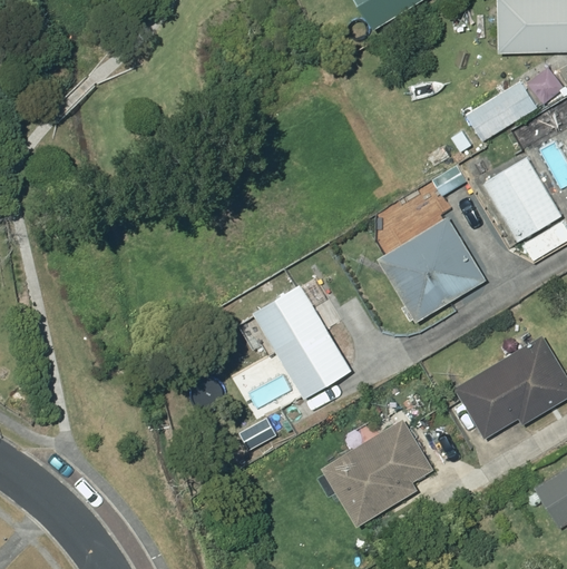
[(352,0),(371,31),(421,0),(352,0)]
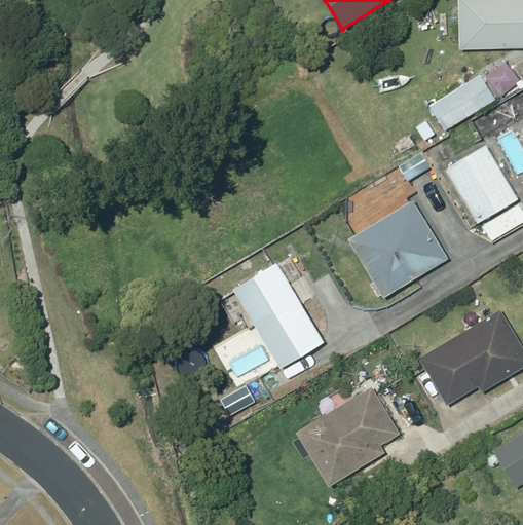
[(456,0),(458,50),(522,47),(522,0),(456,0)]
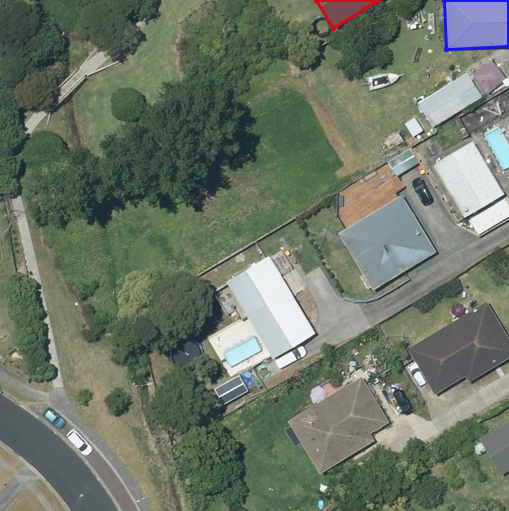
[(468,73),(419,103),(433,126),(482,96),(468,73)]
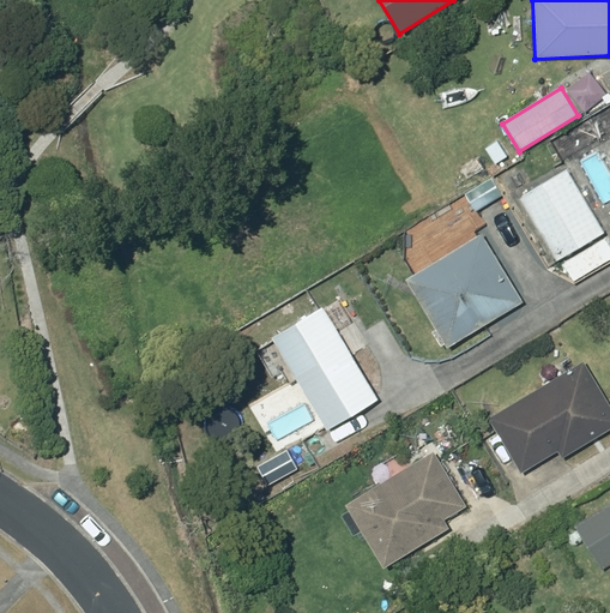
[(503,179),(511,192),(525,184),(518,170),(503,179)]
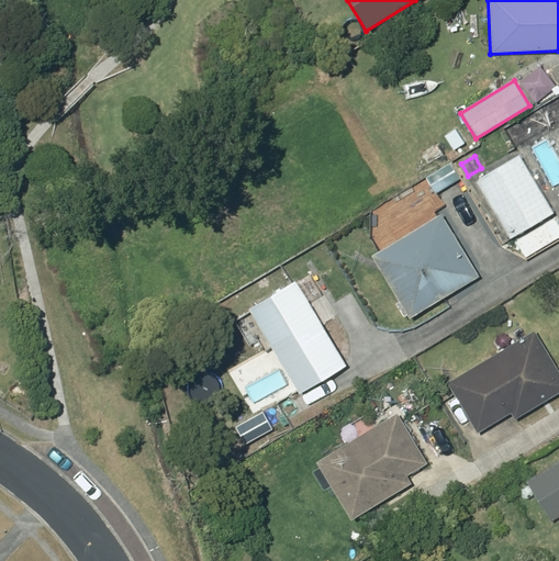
[(477,181),(511,239),(554,213),(520,156),(477,181)]
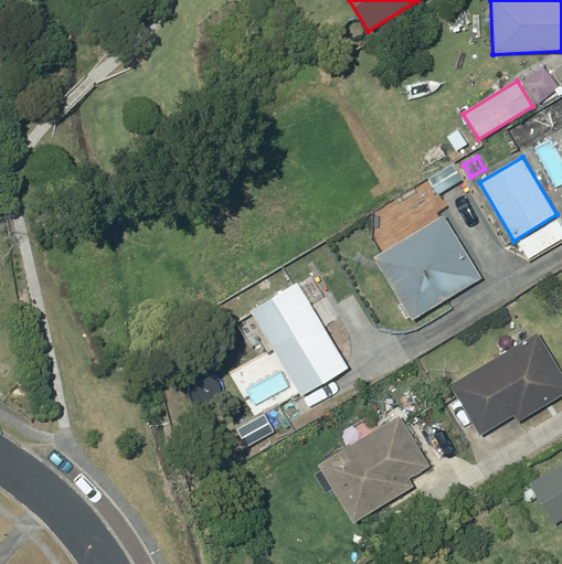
[(454,163),(428,180),(439,195),(464,179),(454,163)]
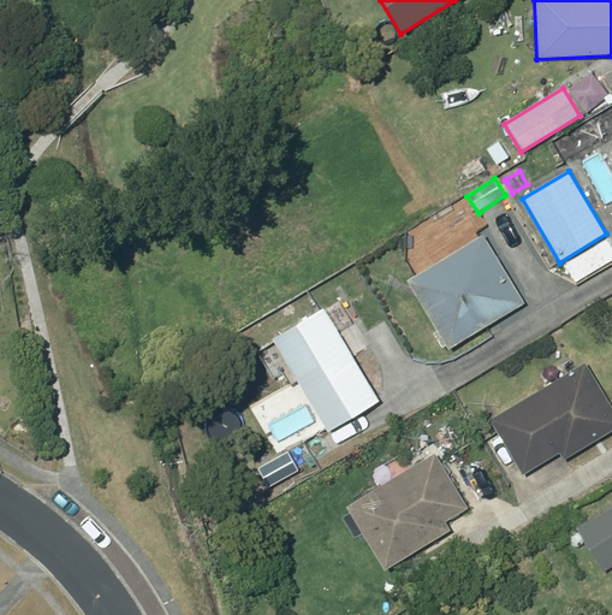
[(482,236),(406,282),(449,350),(523,303),(482,236)]
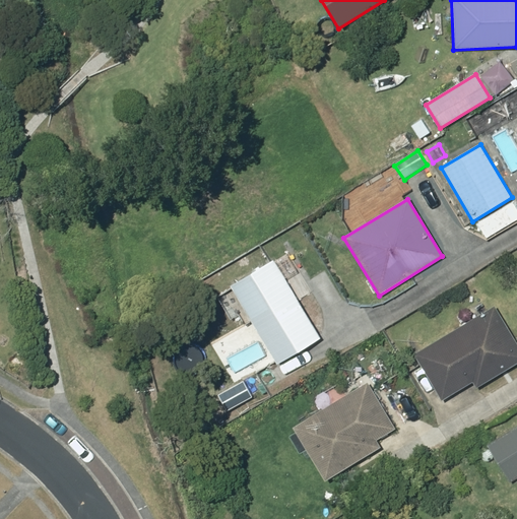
[(276,365),(321,338),(273,261),(231,287),(276,365)]
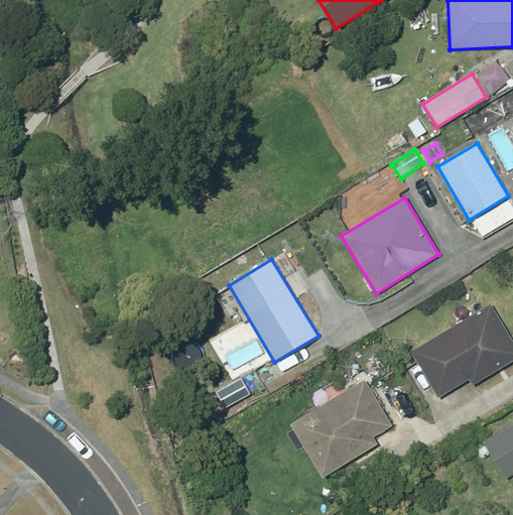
[(512,339),(490,304),(411,352),(439,397),(470,378),(473,384),(512,360),(512,339)]
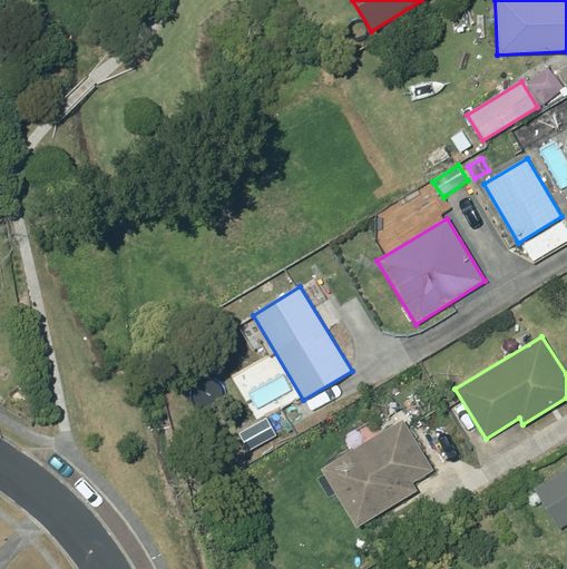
[(330,470),(360,521),(384,507),(381,501),(389,497),(392,501),(411,490),(407,482),(427,470),(401,428),(330,470)]
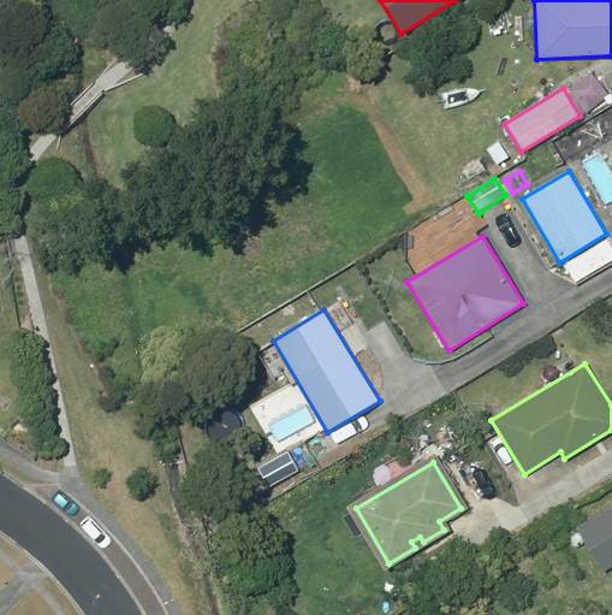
[(611,501),(578,522),(605,566),(611,561),(611,501)]
